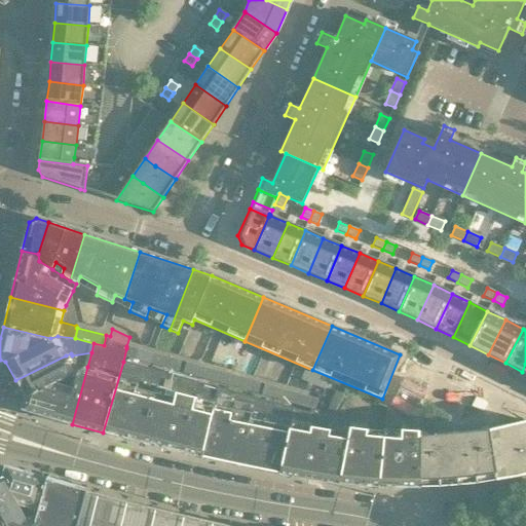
[(179,372),(182,363),(127,348),(124,359),(155,367),(179,372)]
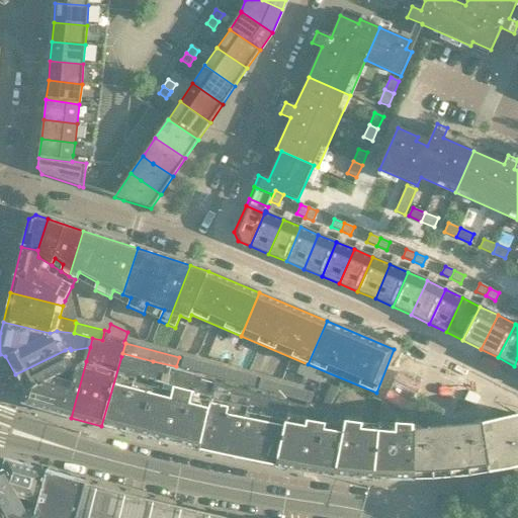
[(26,394),(74,367),(65,350),(15,374),(26,394)]
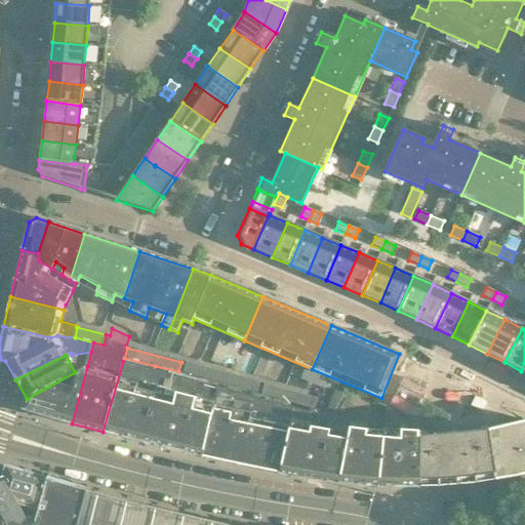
[(122,438),(142,366),(123,361),(103,432),(122,438)]
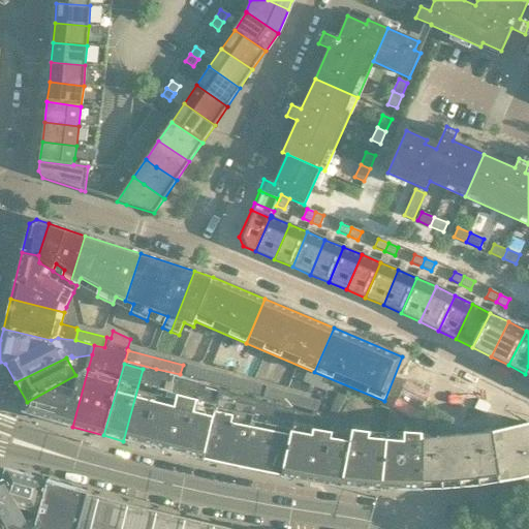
[(243,380),(199,370),(195,369),(195,368),(187,366),(184,375),(193,378),(197,379),(241,391),(245,393),(245,394),(259,397),(262,386),(248,383),(243,381),(243,380)]
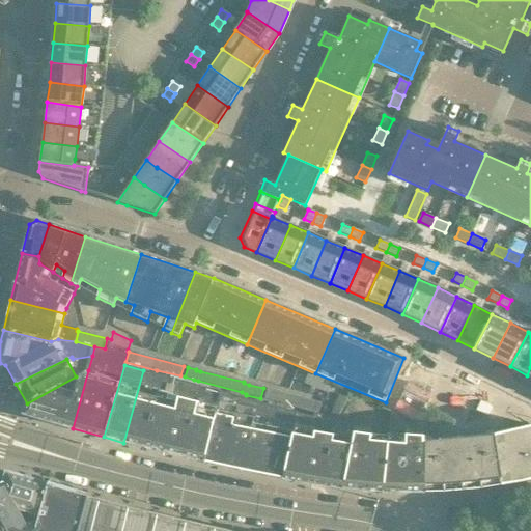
[(73,428),(88,370),(76,376),(27,403),(24,414),(73,428)]
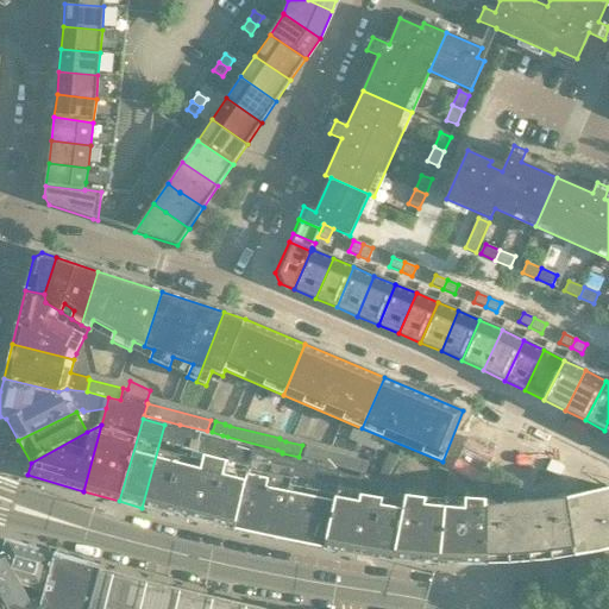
[(165,514),(187,431),(164,425),(142,508),(165,514)]
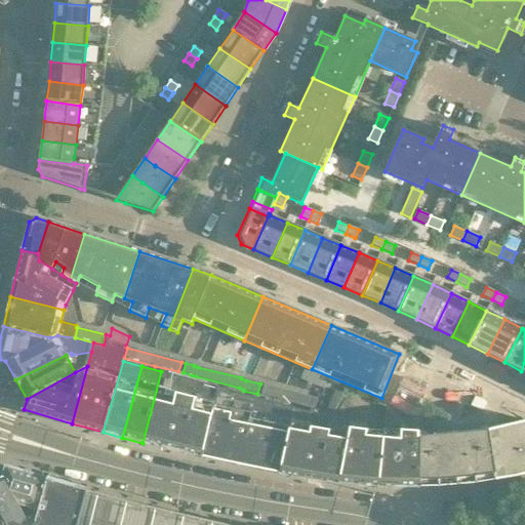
[(162,447),(180,376),(161,371),(143,443),(162,447)]
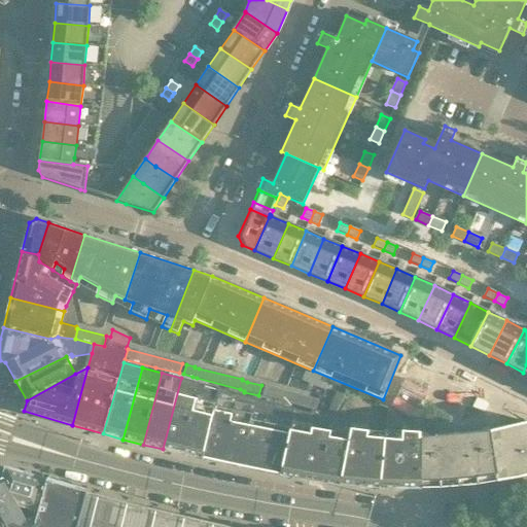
[(185,455),(201,384),(181,378),(163,449),(185,455)]
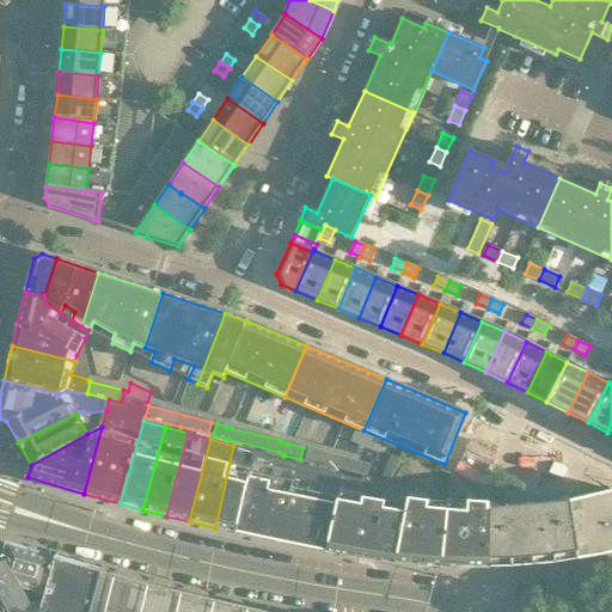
[(236,533),(254,451),(233,446),(215,528),(236,533)]
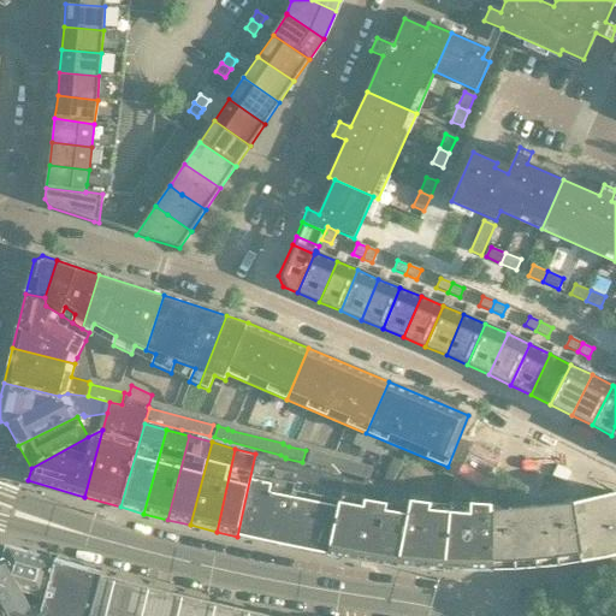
[(373,468),(331,456),(309,451),(306,463),(369,479),(373,468)]
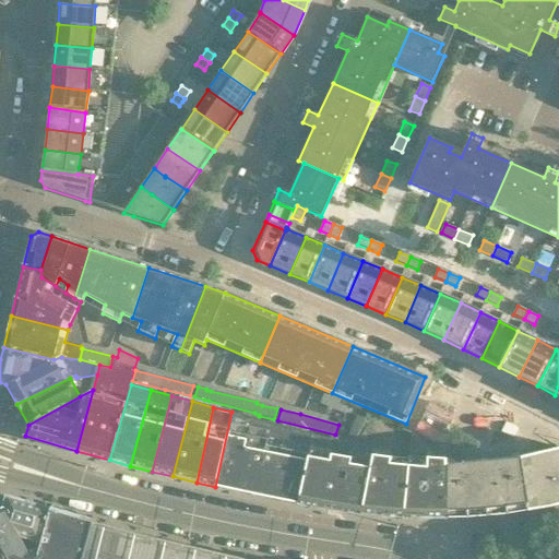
[(234,490),(250,417),(232,412),(215,487),(234,490)]
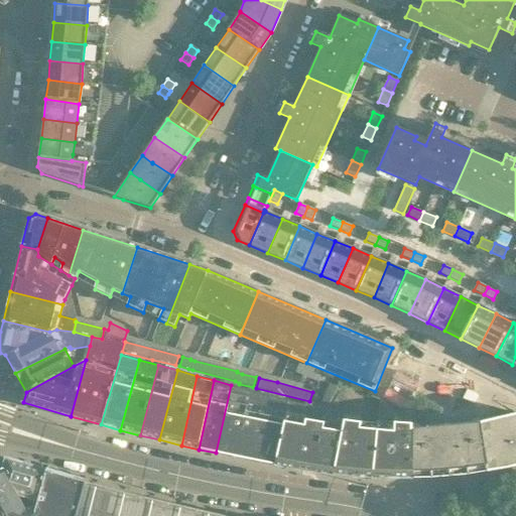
[(329,384),(321,401),(330,405),(337,387),(329,384)]
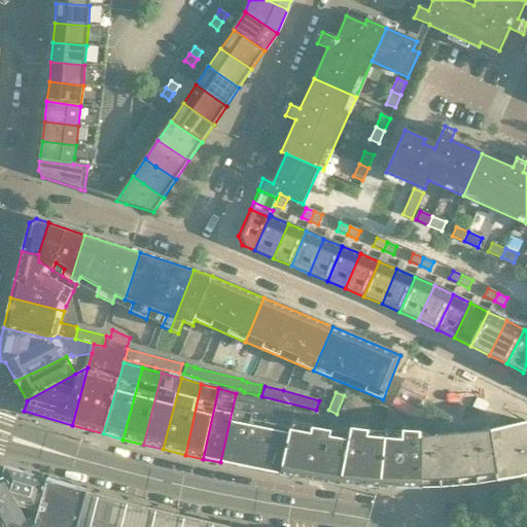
[(239,466),(255,398),(236,393),(220,462),(239,466)]
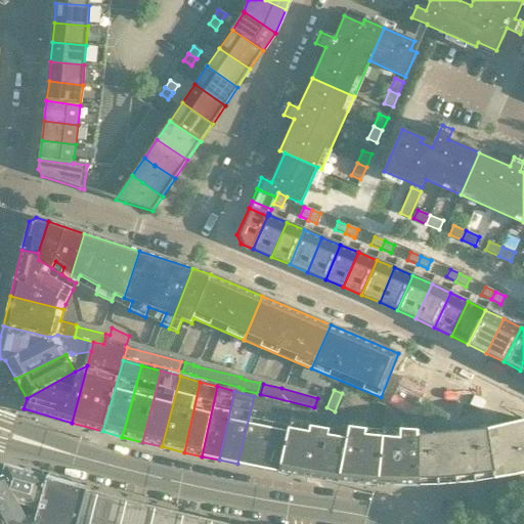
[(258,468),(274,402),(254,396),(237,464),(258,468)]
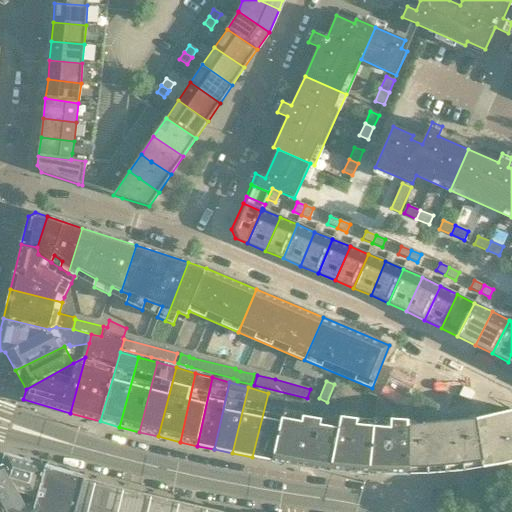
[(272,462),(287,398),(268,393),(252,457),(272,462)]
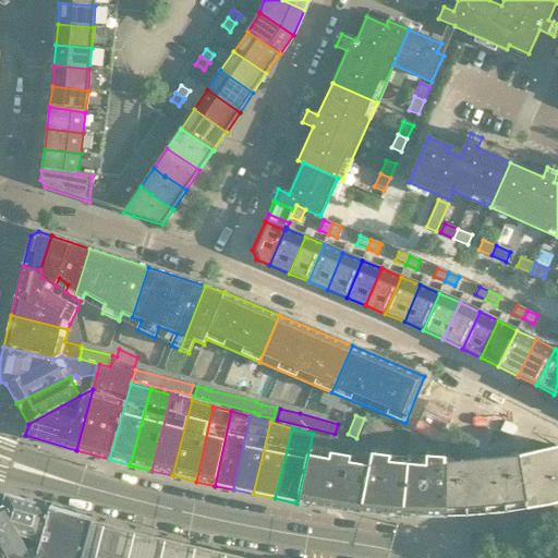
[(318,507),(335,435),(330,435),(329,438),(313,434),(296,504),(318,507)]
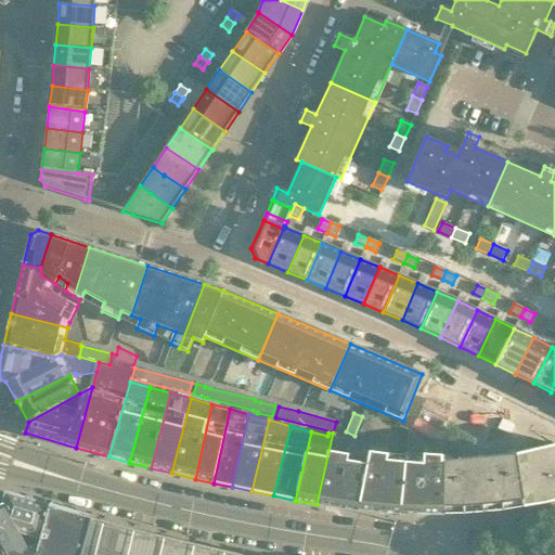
[(337,508),(352,436),(333,433),(317,504),(337,508)]
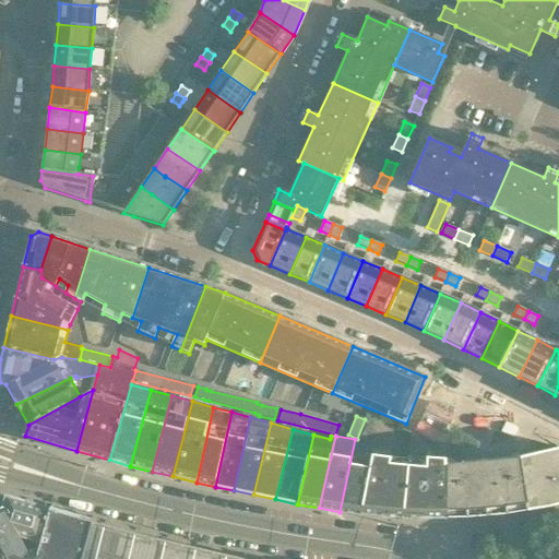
[(359,514),(370,462),(373,449),(371,449),(372,442),(355,439),(340,512),(359,514)]
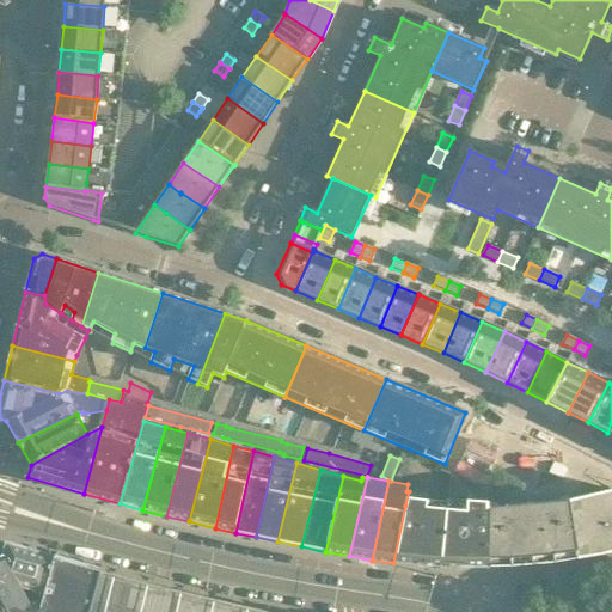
[(422,567),(428,502),(429,493),(409,491),(405,506),(393,563),(412,565),(422,567)]
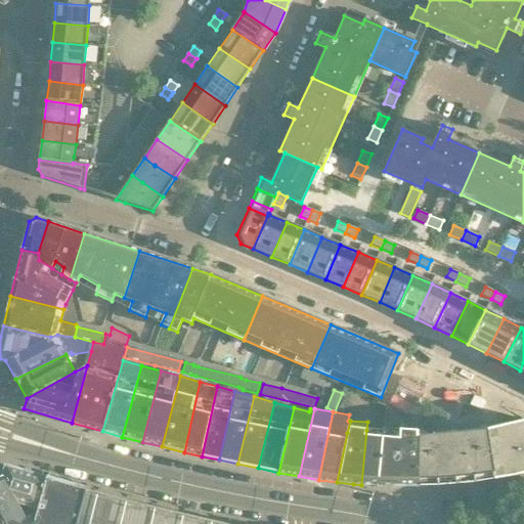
[(523,421),(497,427),(496,479),(516,476),(523,474),(523,421)]
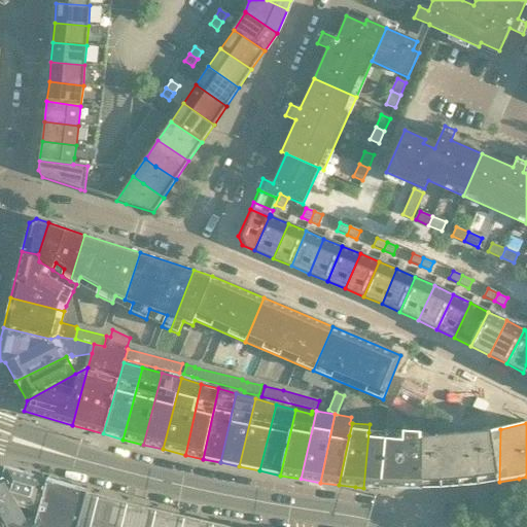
[(499,482),(500,429),(489,432),(420,438),(420,489),(442,489),(476,486),(499,482)]
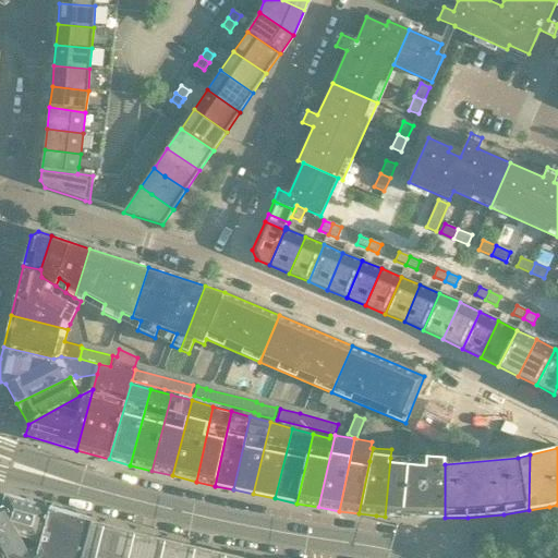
[(423,518),(426,458),(408,457),(408,460),(402,518),(423,518)]
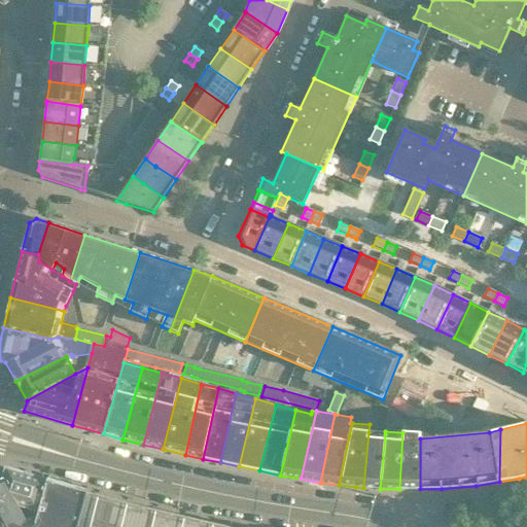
[(380,489),(385,434),(369,432),(363,488),(380,489)]
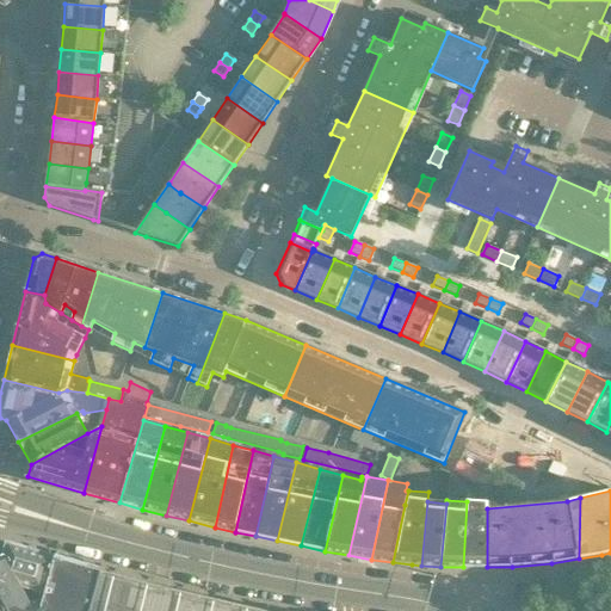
[(487,567),(487,508),(487,503),(467,501),(463,567),(487,567)]
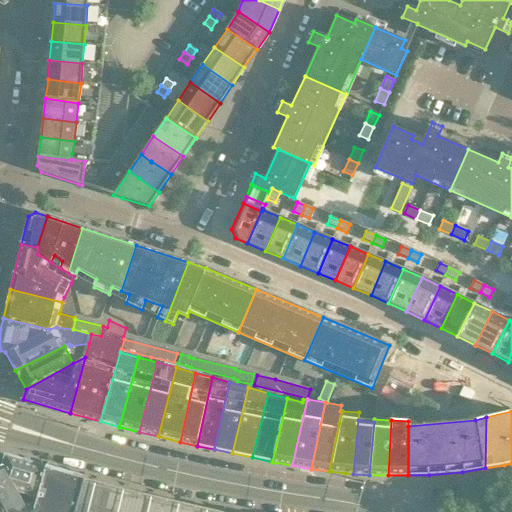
[(46,468),(6,456),(3,465),(18,493),(37,499),(46,468)]
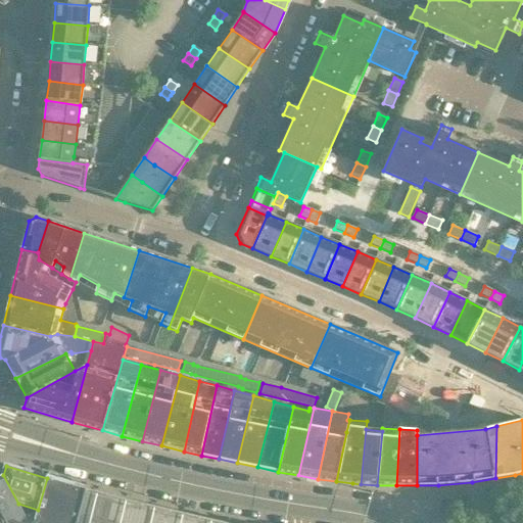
[(29,522),(18,504),(3,475),(0,477),(0,512),(5,522),(29,522)]
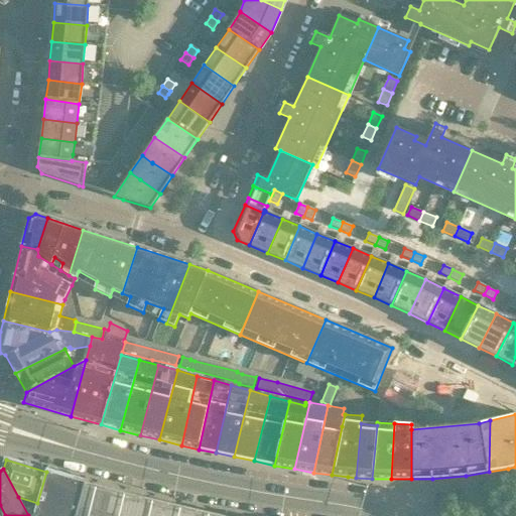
[(53,515),(65,477),(46,472),(37,503),(33,515),(53,515)]
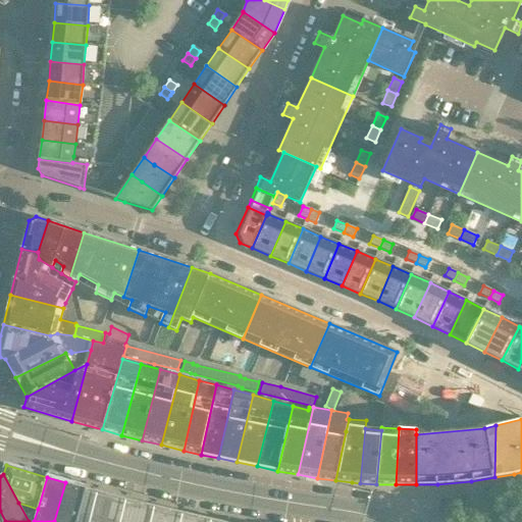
[(65,482),(54,521),(74,521),(85,487),(65,482)]
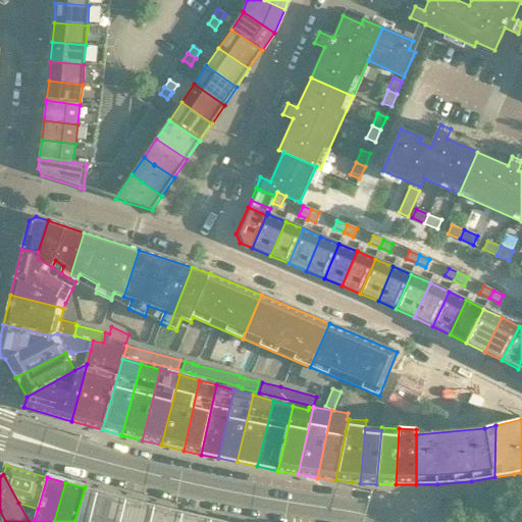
[(223,521),(142,504),(85,487),(74,521),(223,521)]
